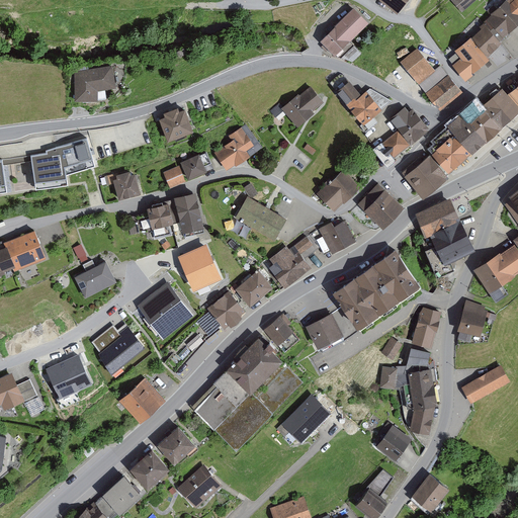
[(383,0),(402,15),(414,0),(413,0),(383,0)]
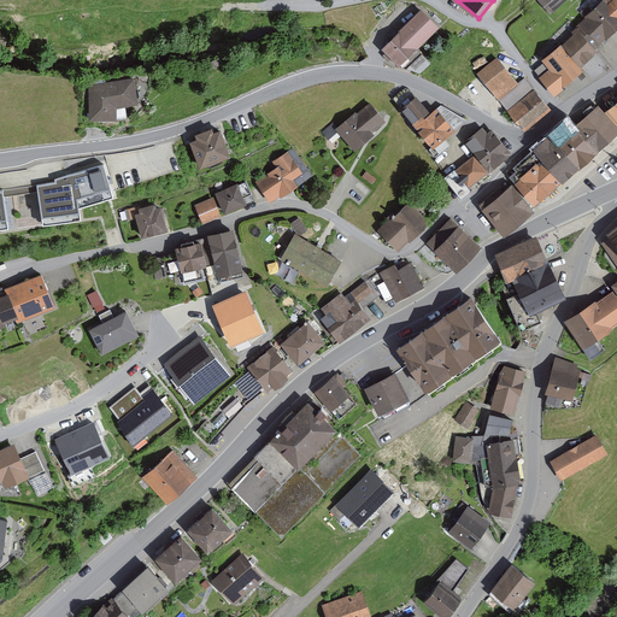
[(539,0),(550,12),(565,0),(539,0)]
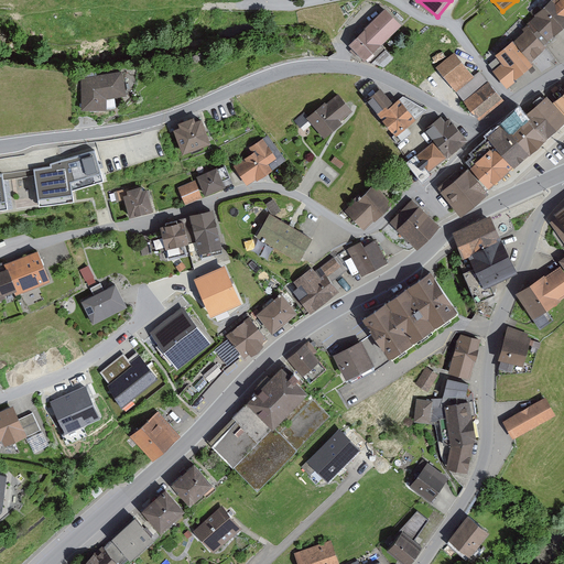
[(528,25),(545,45),(563,26),(563,0),(550,0),(552,1),(528,25)]
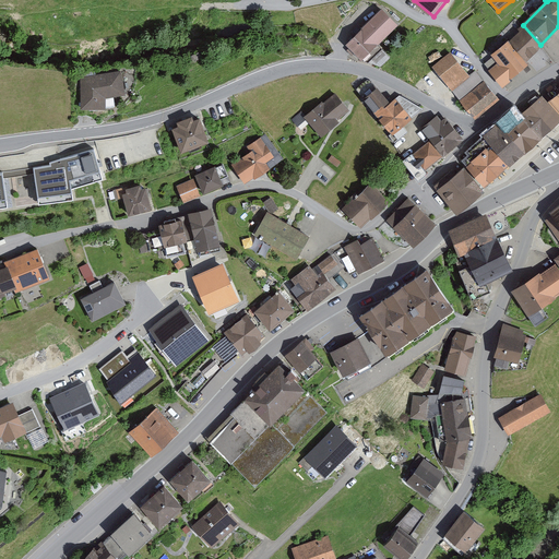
[(381,8),(346,43),(365,60),(400,24),(381,8)]
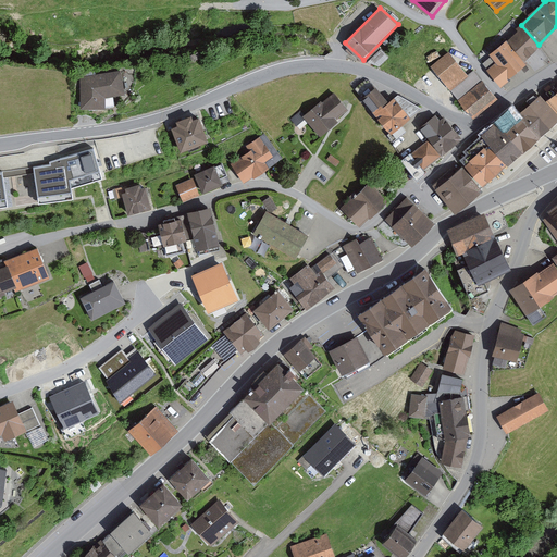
[(524,62),(541,48),(539,45),(521,25),(516,29),(518,33),(507,41),(524,62)]
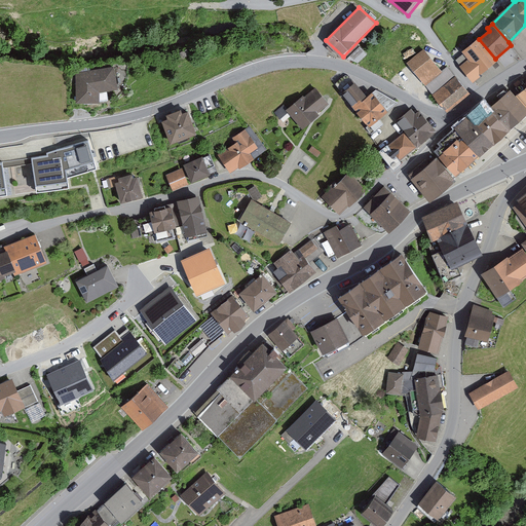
[(498,62),(495,59),(479,39),(462,52),(463,54),(456,61),(474,81),(498,62)]
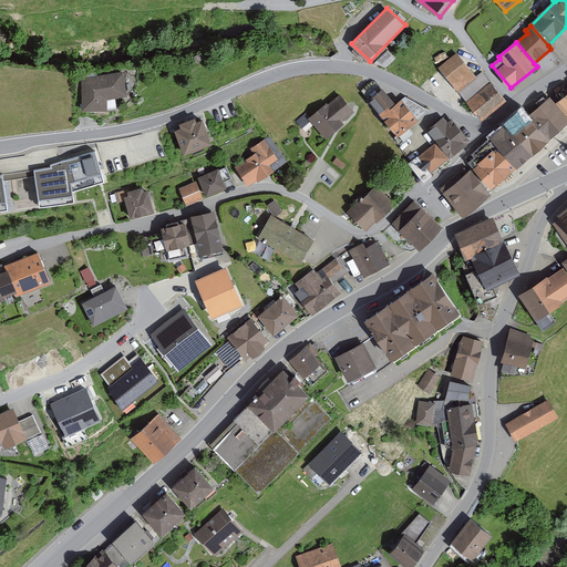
[(484,120),(505,100),(457,50),(436,69),(484,120)]
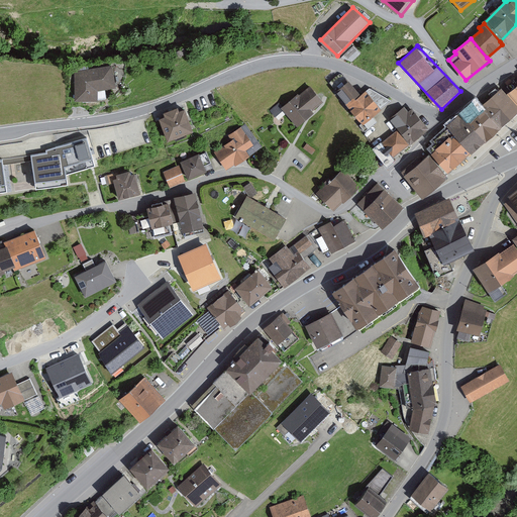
[(124,89),(119,68),(80,74),(81,104),(106,104),(107,93),(124,89)]
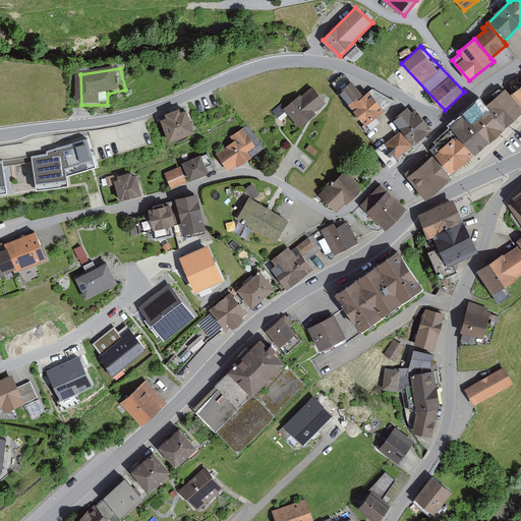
[(372,117),(395,100),(374,88),(363,98),(346,76),(342,75),(333,83),(366,123),(362,126),(367,132),(379,123),(372,117)]
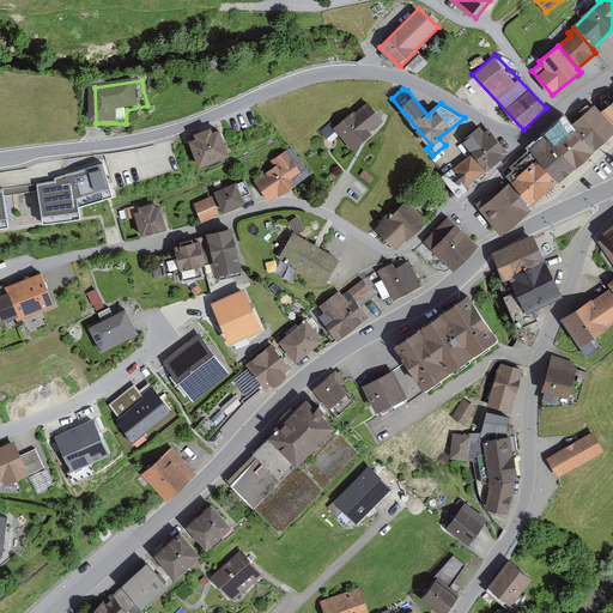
[(612,95),(598,109),(612,126),(612,95)]
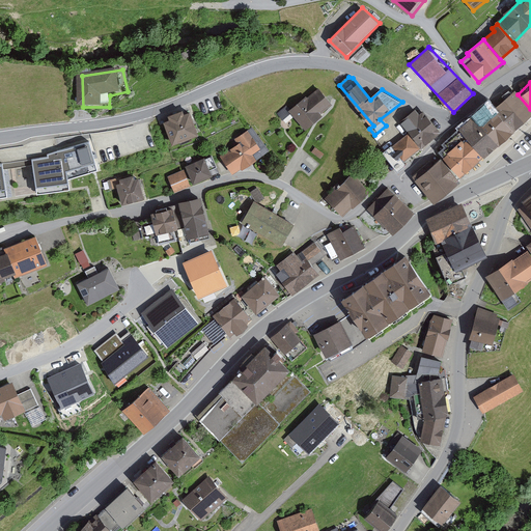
[(493,105),(514,129),(530,113),(530,109),(518,94),(512,88),(493,105)]
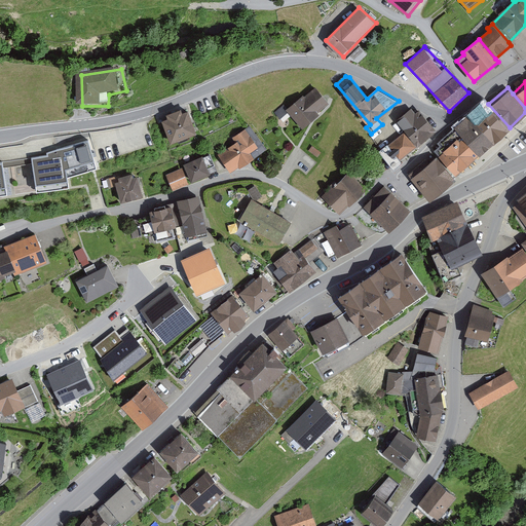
[(328,104),(315,88),(304,98),(303,97),(288,110),(285,106),(275,113),(279,118),(288,112),(301,126),(316,113),(316,112),(328,104)]
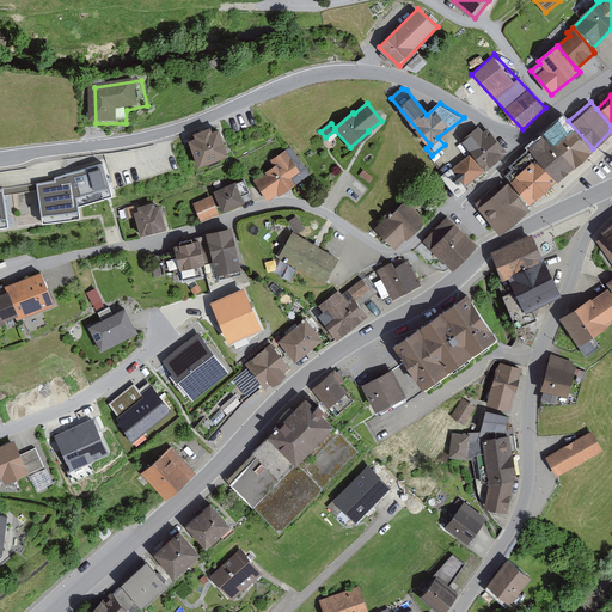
[(576,164),(593,148),(568,121),(552,136),(576,164)]
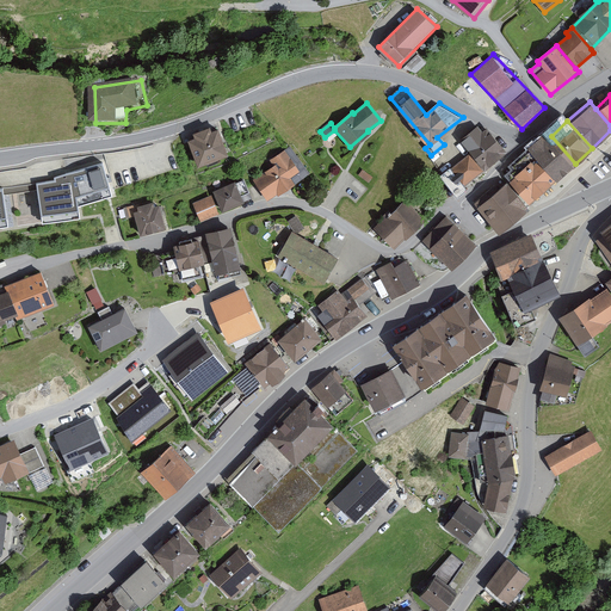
[(198,137),(190,140),(201,165),(230,152),(220,127),(213,130),(210,124),(195,131),(198,137)]
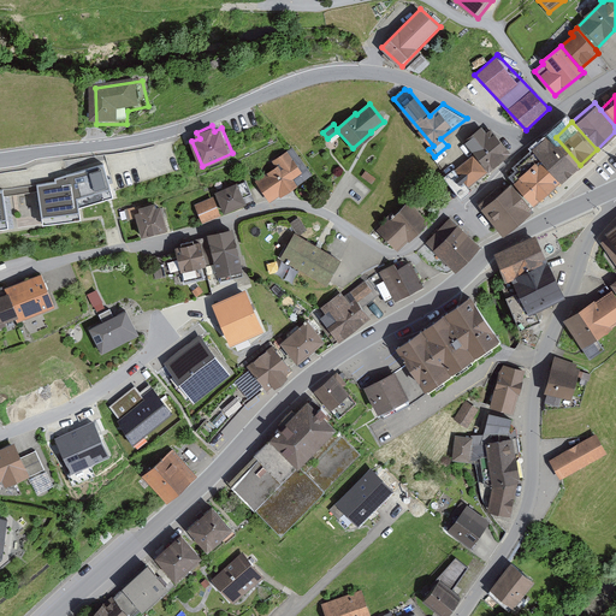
[(486,134),(481,129),(466,141),(490,170),(509,153),(490,130),(486,134)]
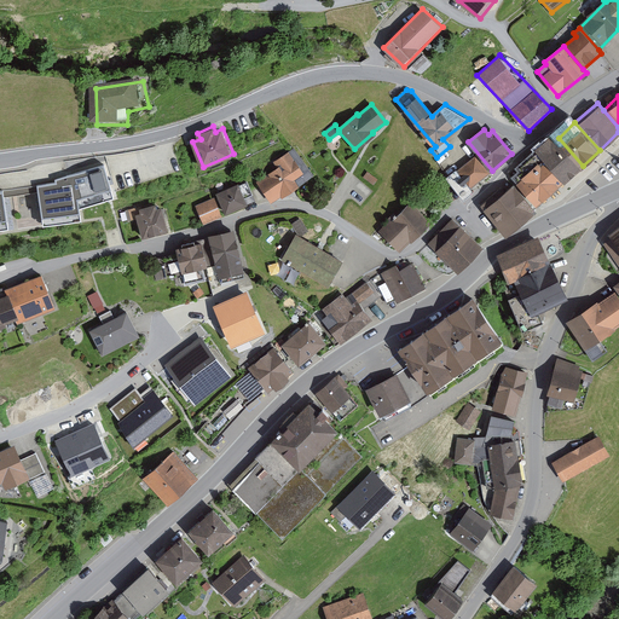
[(551,131),(534,145),(566,180),(583,166),(559,138),(551,131)]
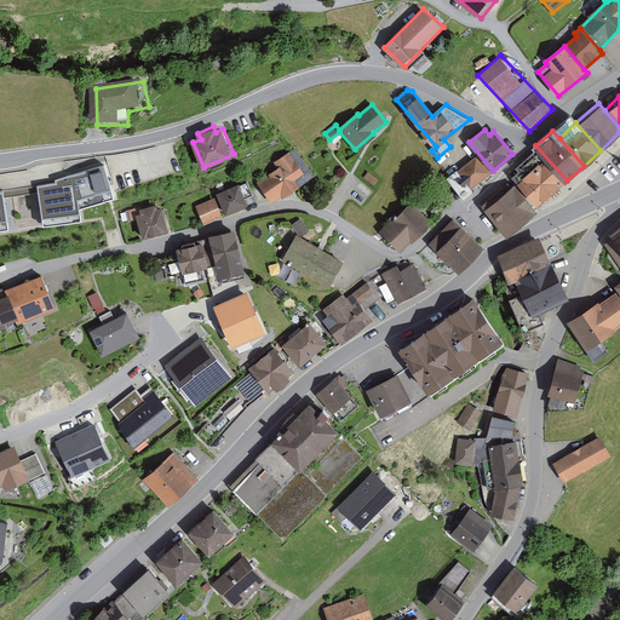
[(280,168),(259,183),(271,201),(311,174),(294,150),(276,164),(280,168)]
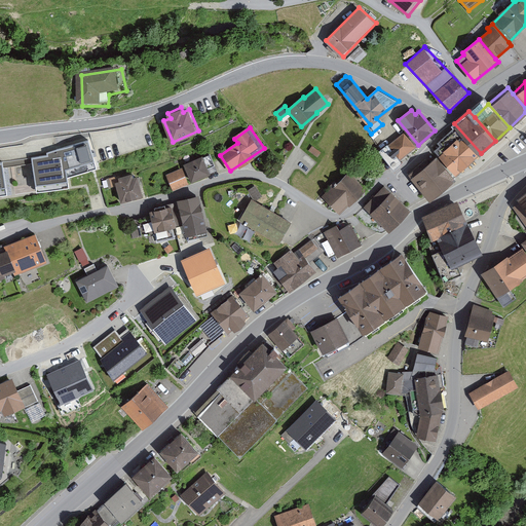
[(441,146),(435,151),(456,174),(467,163),(479,153),(455,127),(439,143),(441,146)]
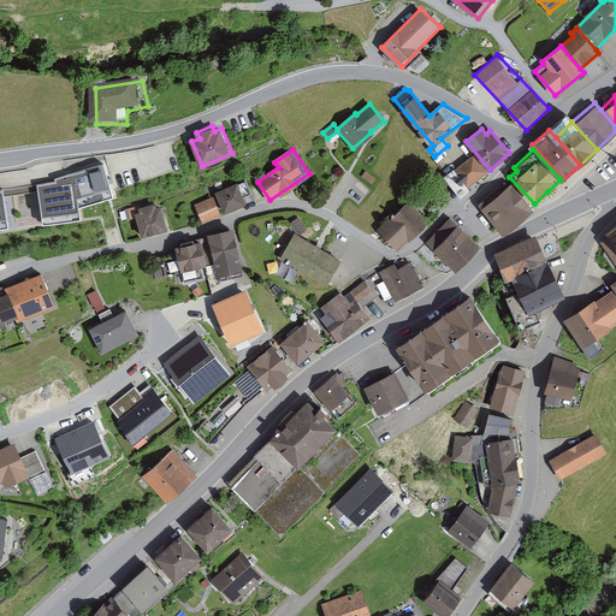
[(473,155),(445,177),(461,196),(469,190),(467,188),(486,172),(473,155)]
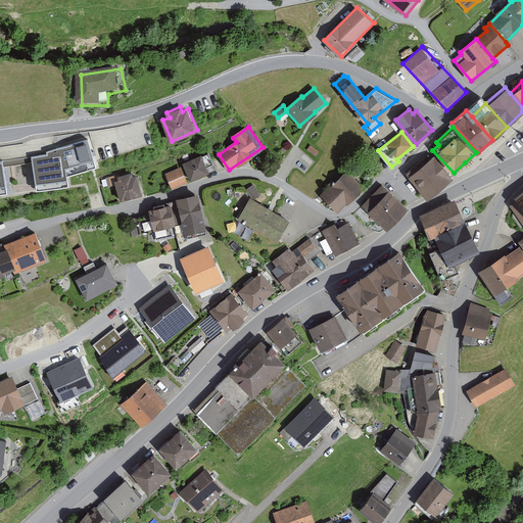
[(95,164),(88,138),(46,150),(47,153),(32,156),(37,188),(68,183),(66,173),(95,164)]
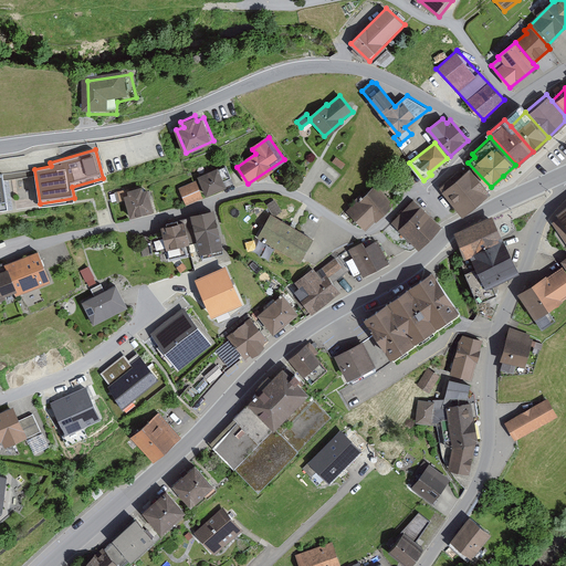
[(336,157),(332,163),(342,169),(345,164),(336,157)]
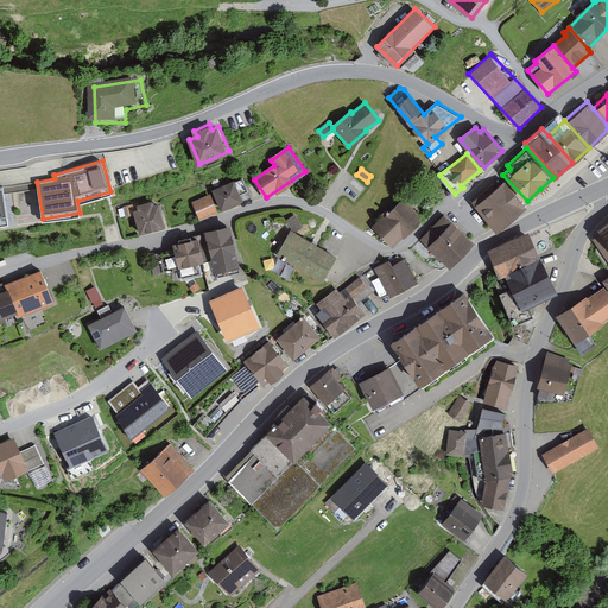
[(438,190),(429,177),(417,187),(426,200),(438,190)]
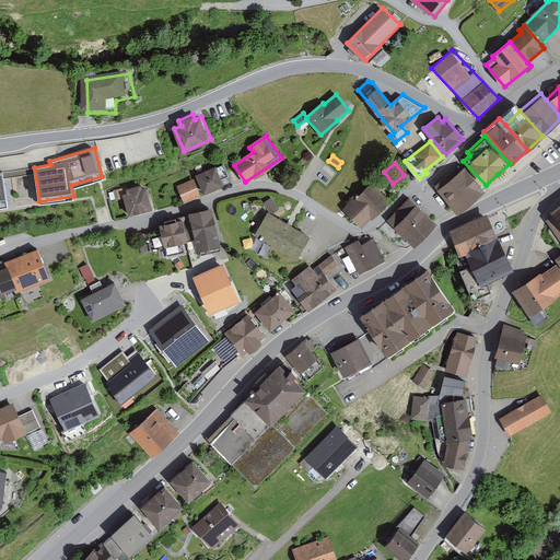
[(197,175),(205,193),(230,182),(222,164),(197,175)]
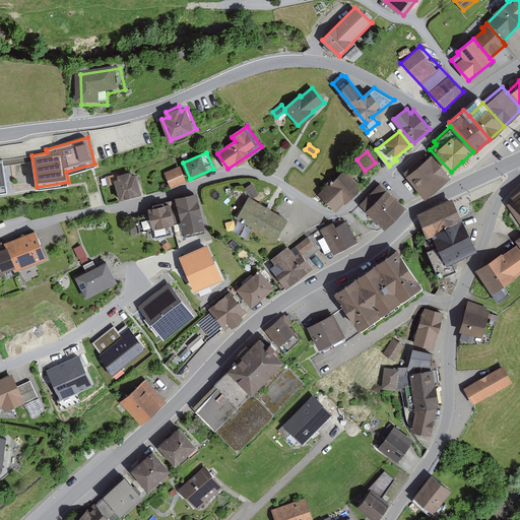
[(418,160),(404,173),(425,197),(450,177),(432,155),(421,165),(418,160)]
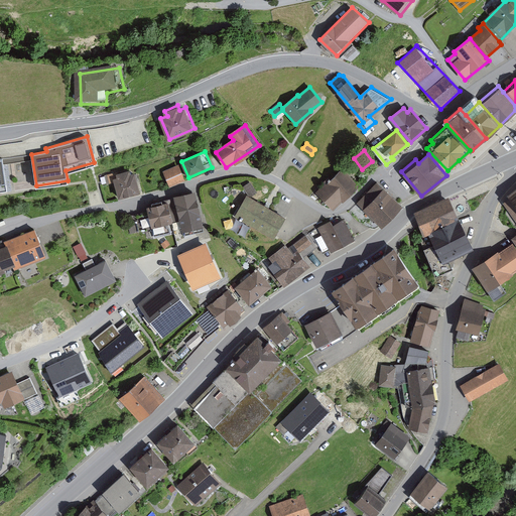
[(170,184),(183,179),(178,167),(165,173),(170,184)]
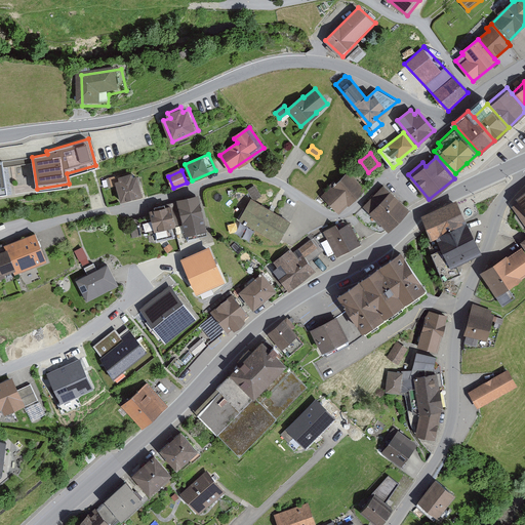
[(329,190),(323,196),(338,211),(363,188),(348,172),(335,185),(333,183),(327,188),(329,190)]
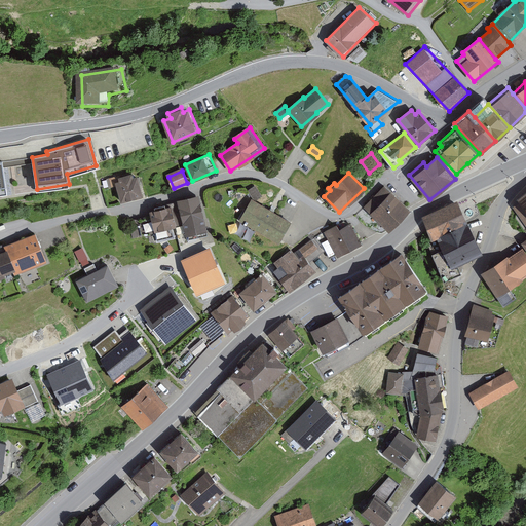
[(121,201),(141,196),(136,178),(133,179),(132,175),(120,178),(119,176),(109,179),(112,187),(117,185),(121,201)]
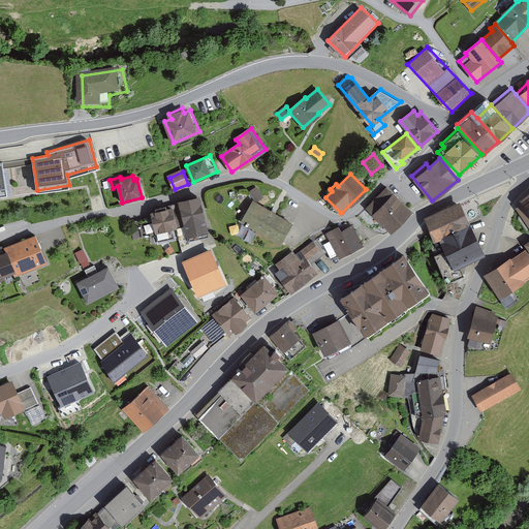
[(386,187),(367,208),(390,231),(410,211),(386,187)]
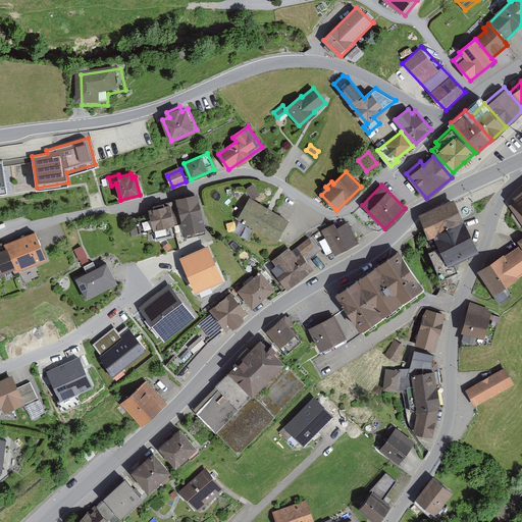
[(521,192),(513,199),(515,202),(521,211),(521,192)]
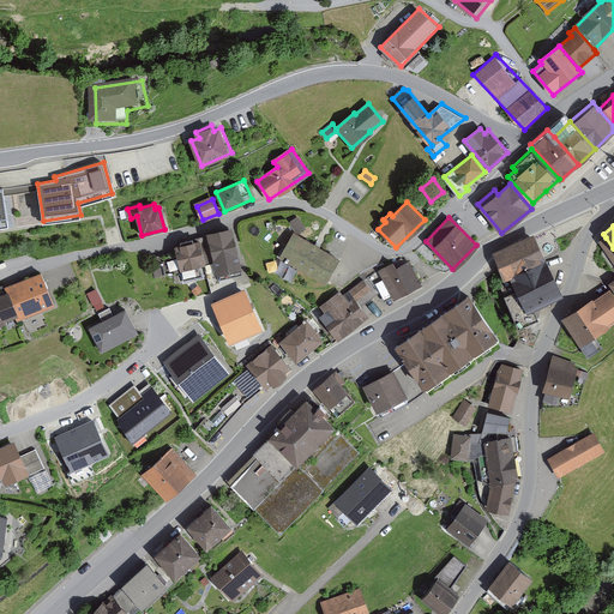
[(209,240),(204,241),(209,263),(215,262),(217,272),(240,268),(233,234),(227,235),(227,232),(223,233),(222,230),(217,232),(217,234),(209,236),(209,240)]
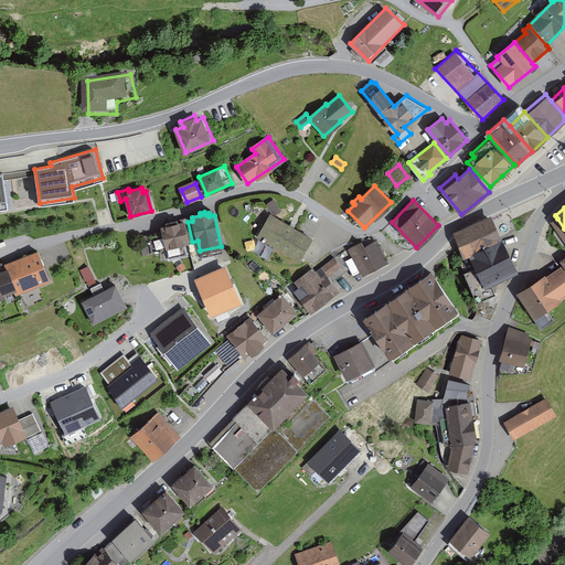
[(263,240),(299,260),(311,238),(270,215),(265,225),(269,228),(263,240)]
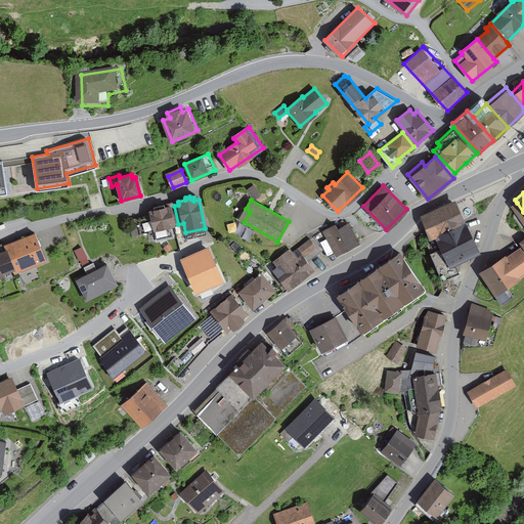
[(457,211),(453,203),(429,214),(430,216),(424,219),(427,225),(432,236),(463,223),(457,211)]
